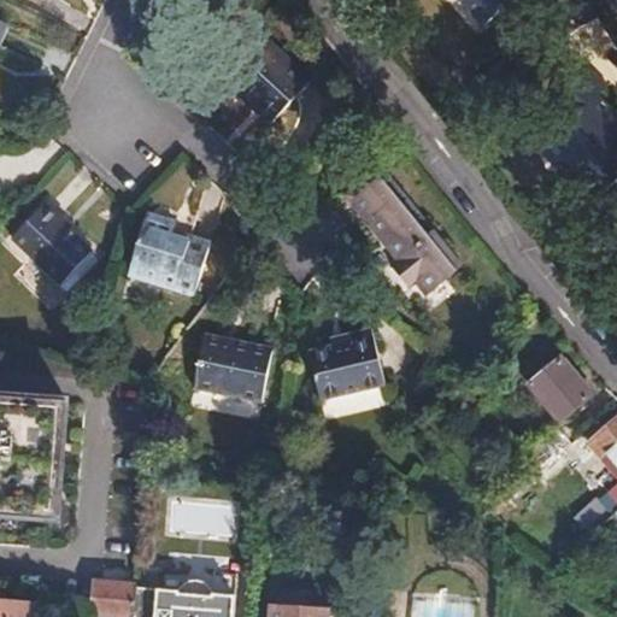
[(456,0),(481,28),(512,0),(456,0)]
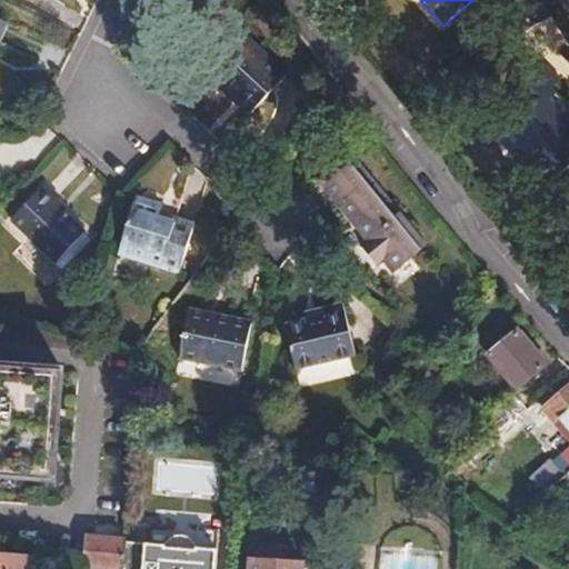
[(196,67),(223,93),(228,89),(248,110),(281,75),(232,28),(196,67)]
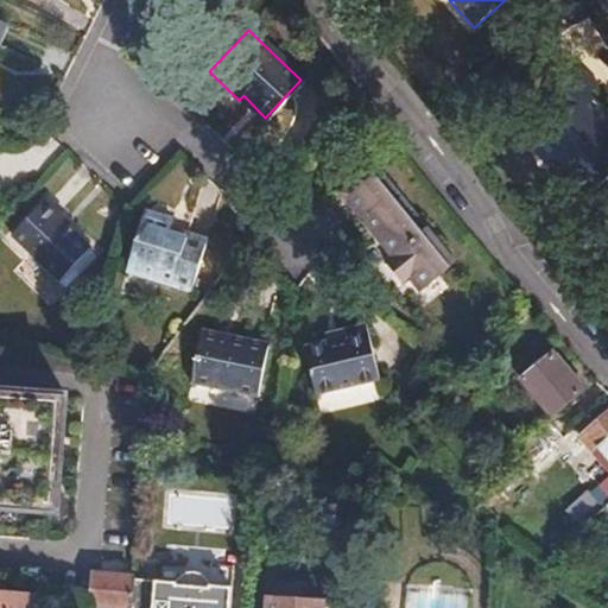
[(561,156),(555,162),(589,196),(607,176),(607,128),(607,126),(607,120),(587,99),(595,89),(578,73),(540,108),(557,126),(544,138),(561,156)]
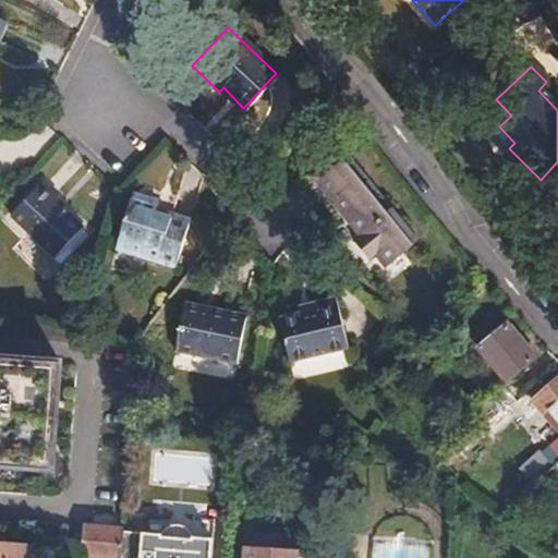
[(223,87),(219,92),(240,112),(243,108),(223,87)]
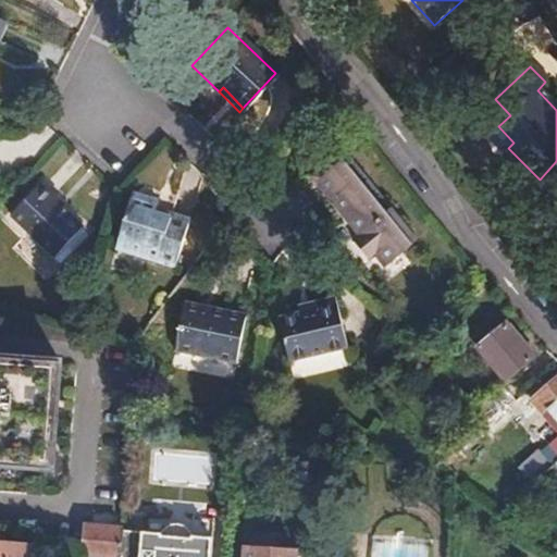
[(498,157),(508,148),(514,143),(498,126),(484,143),(498,157)]
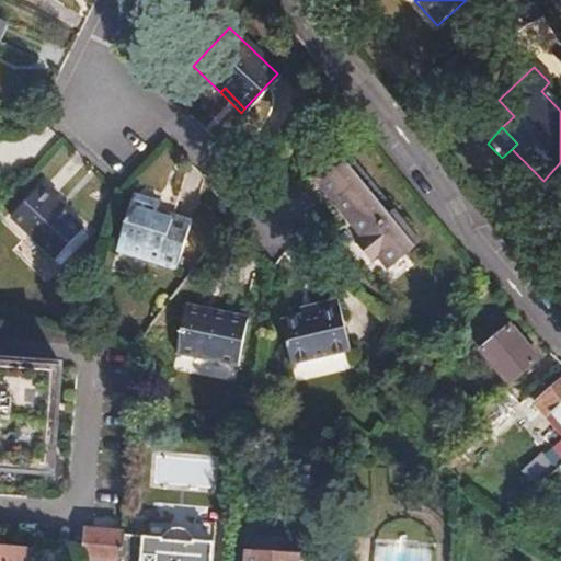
[(392,262),(418,242),(344,150),(315,173),(363,236),(355,242),(370,262),(384,251),(392,262)]
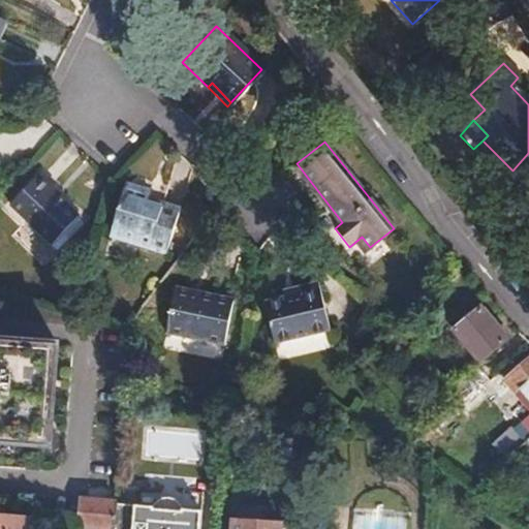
[(7,204),(49,243),(75,215),(49,188),(52,184),(38,170),(7,204)]
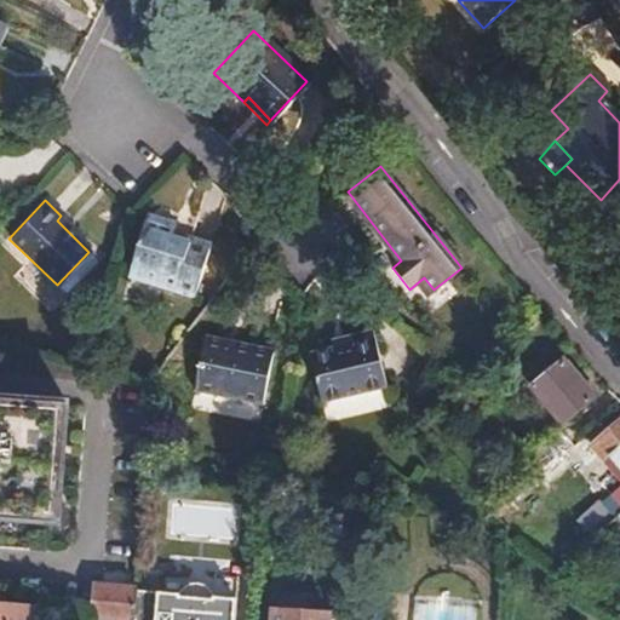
[(189,293),(204,240),(167,230),(168,222),(141,214),(122,275),(189,293)]
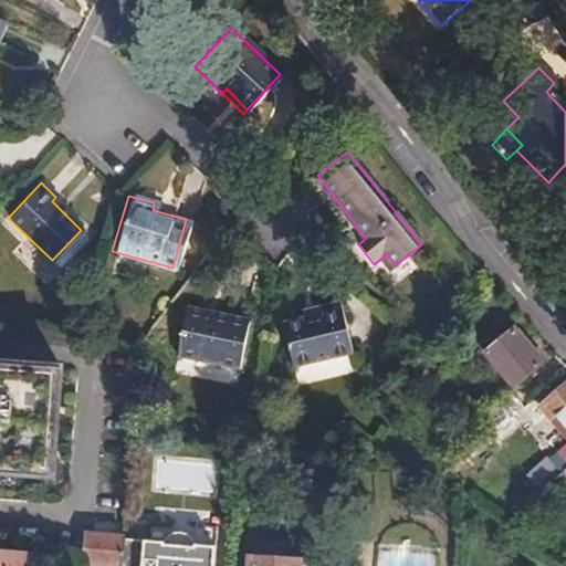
[(290,365),(349,352),(337,301),(313,306),(314,313),(279,322),(290,365)]
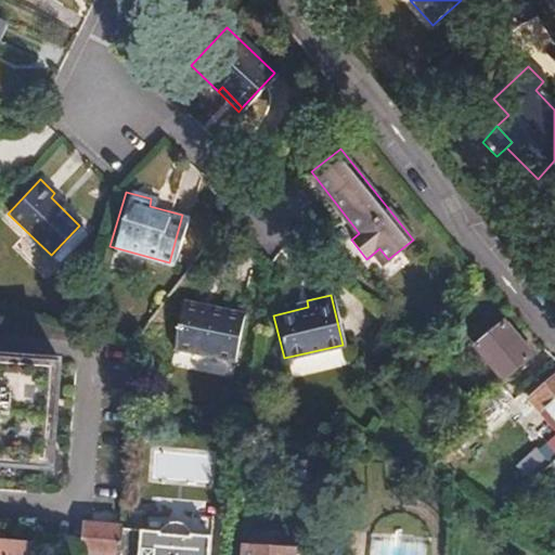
[(233,361),(240,312),(178,304),(170,353),(233,361)]
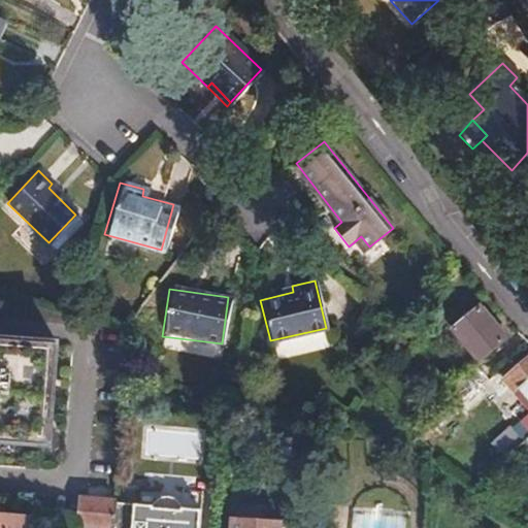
[(479,363),(506,339),(479,307),(451,331),(479,363)]
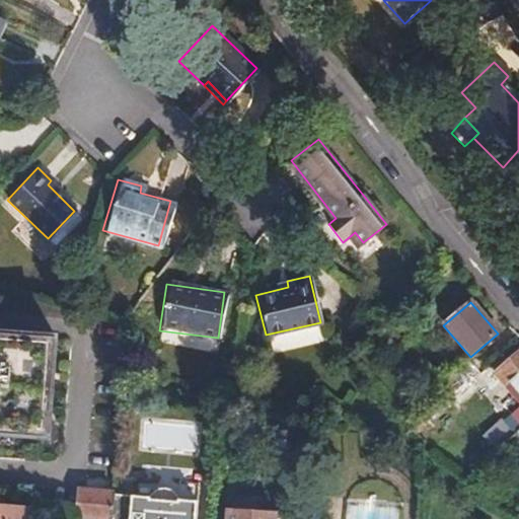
[(0,433),(45,437),(52,337),(42,337),(42,332),(34,332),(34,337),(0,332),(0,433)]
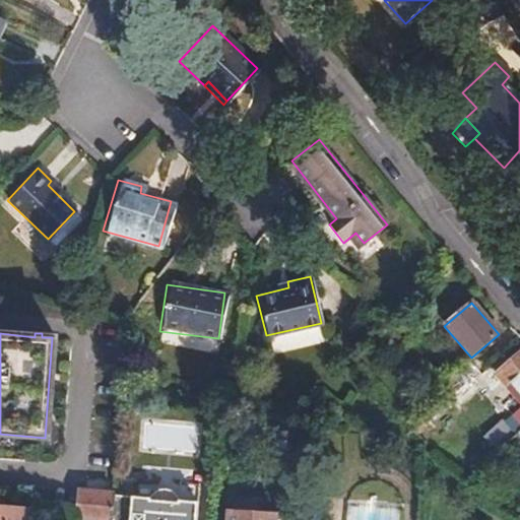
[(519,352),(495,375),(519,406),(519,352)]
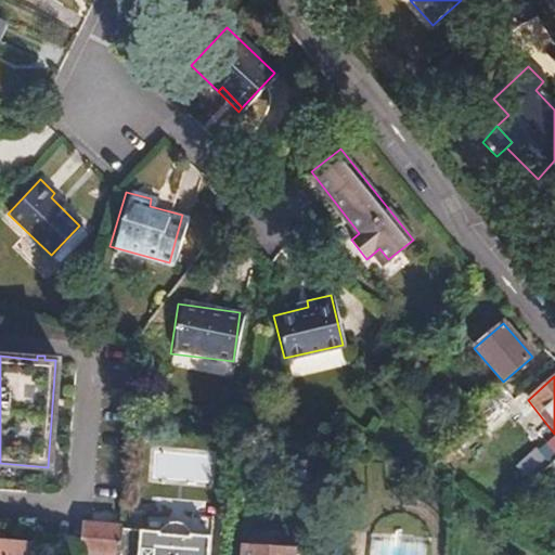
[(485,421),(512,399),(501,386),(474,407),(485,421)]
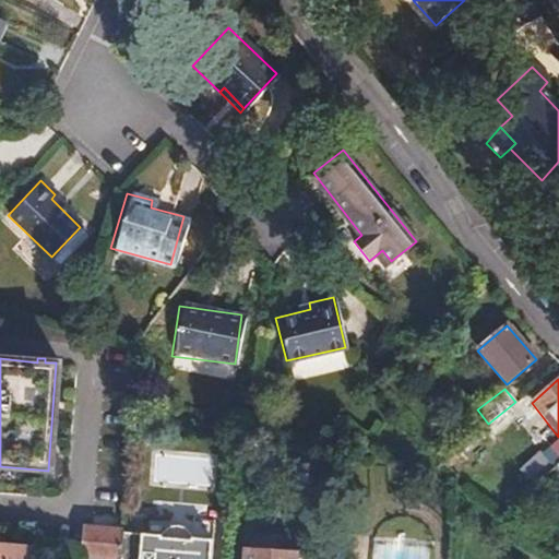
[(533,479),(554,465),(545,453),(524,466),(533,479)]
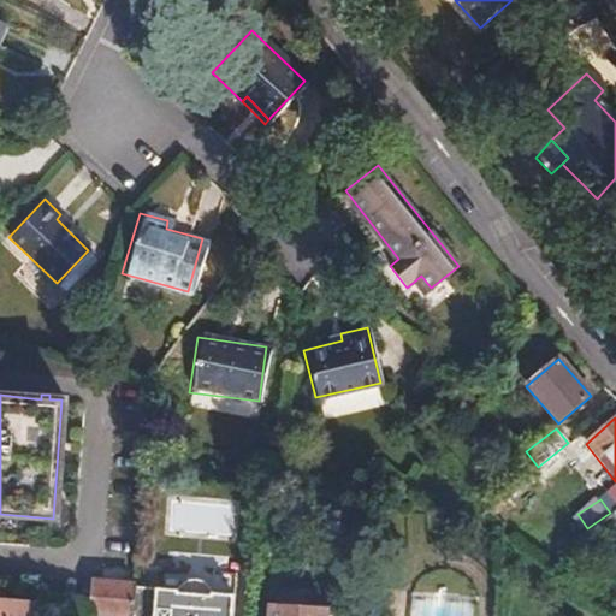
[(230,615),(232,594),(208,592),(208,590),(203,581),(197,578),(193,576),(188,576),(181,579),(173,590),(131,587),(128,615),(230,615)]
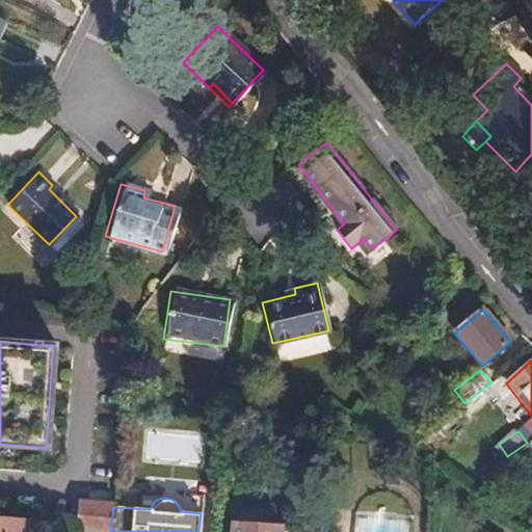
[(110,531),(113,507),(76,504),(73,531),(110,531)]
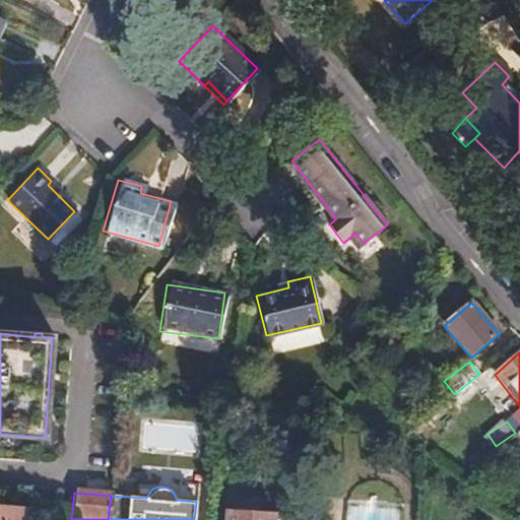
[(270,519),(271,514),(254,513),(254,505),(247,505),(247,501),(232,500),(232,511),(225,511),(224,519),(270,519)]
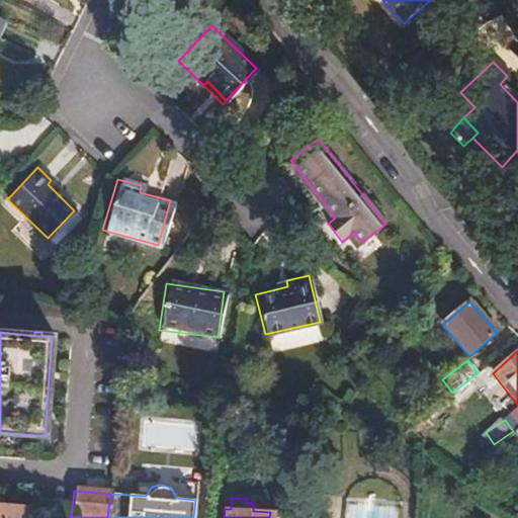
[(395,517),(397,507),(343,504),(342,517),(395,517)]
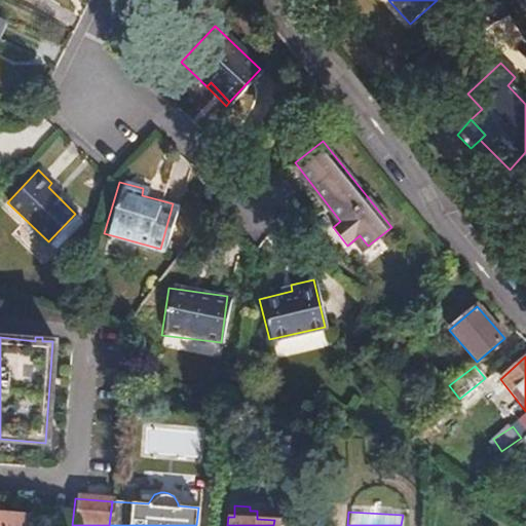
[(0,525),(28,525),(29,517),(0,514),(0,525)]
